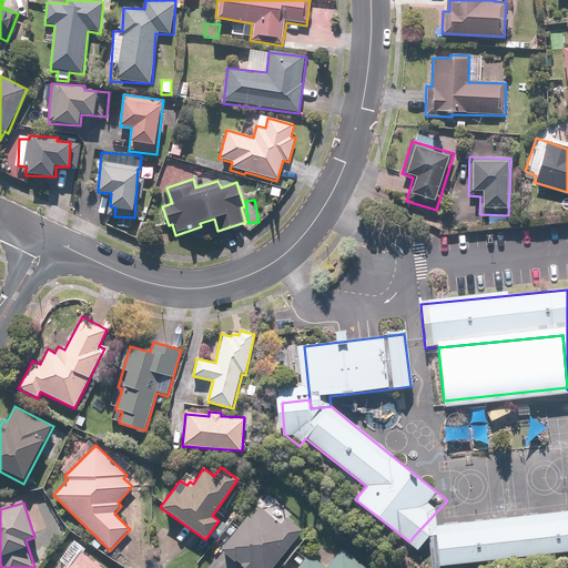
[(247,516),(221,548),(243,567),(274,567),(305,533),(286,517),(281,525),(260,507),(251,518),(247,516)]
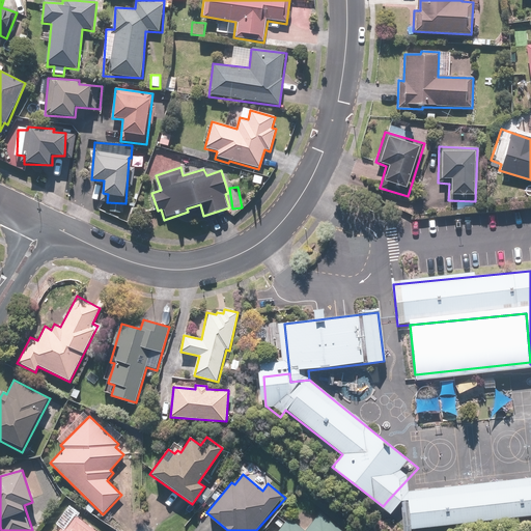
[(530,478),(406,492),(410,529),(530,514),(530,478)]
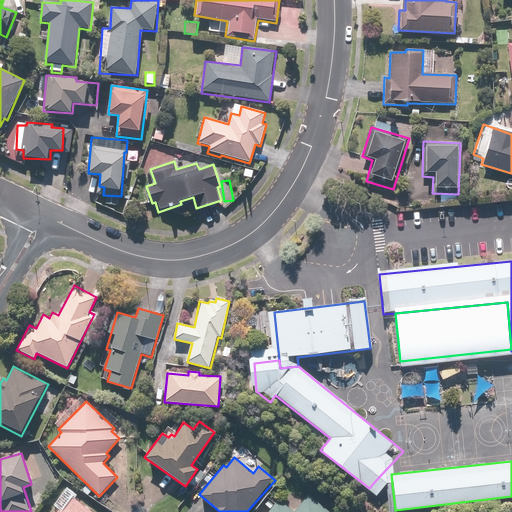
[(331,511),(308,494),(296,510),(277,496),(264,511),(331,511)]
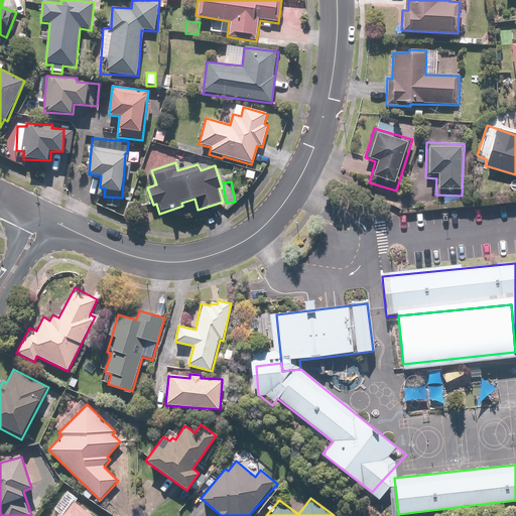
[(94,515),(74,500),(63,513),(61,511),(57,515),(94,515)]
